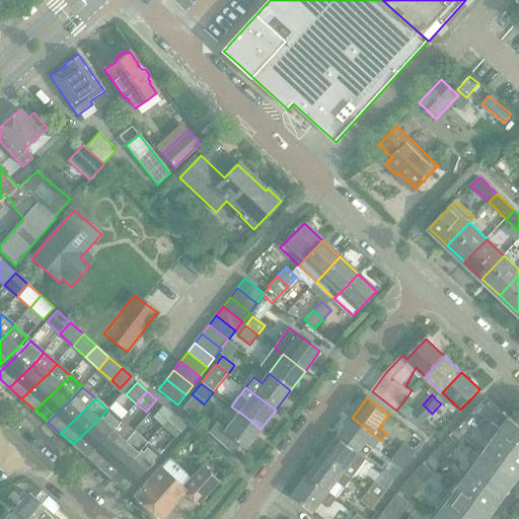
[(403,401),(396,411),(409,419),(416,412),(403,401)]
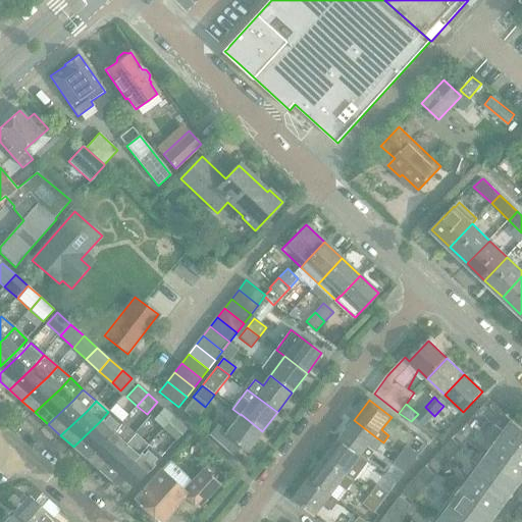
[(163,407),(153,419),(163,428),(173,417),(163,407)]
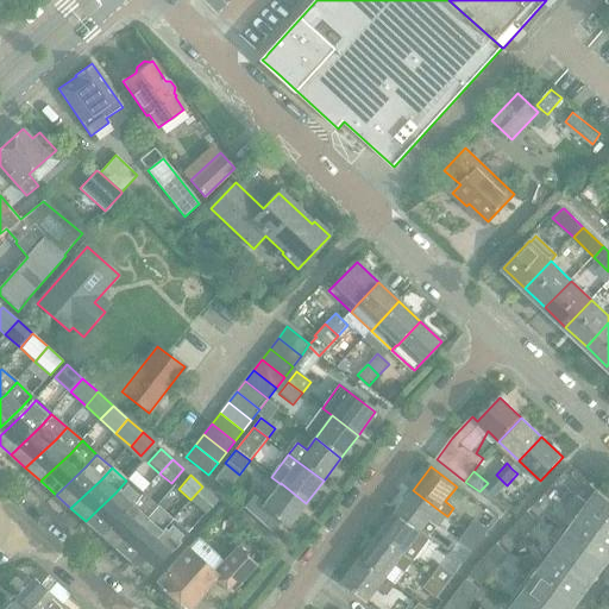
[(479,491),(485,496),(491,490),(496,496),(507,485),(496,475),(488,483),(479,491)]
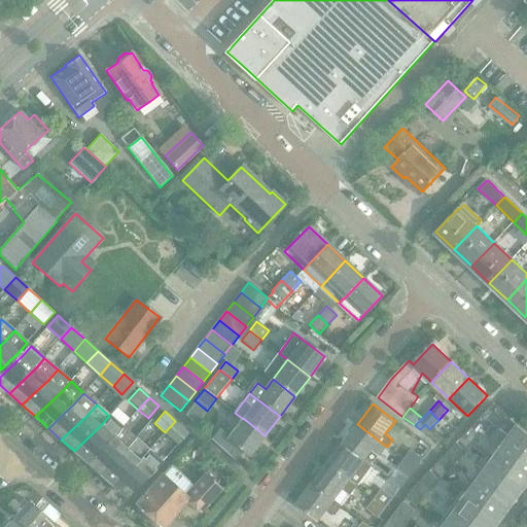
[(74,451),(86,462),(113,437),(123,427),(109,416),(100,426),(74,451)]
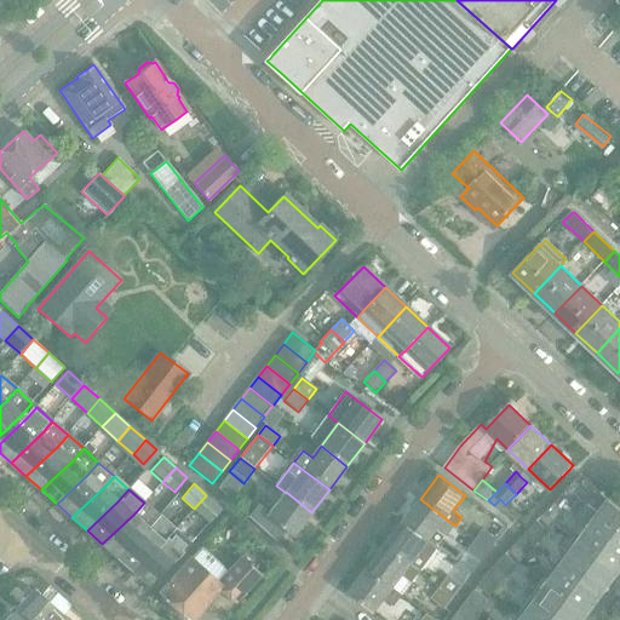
[(286,492),(286,493),(269,515),(258,506),(250,517),(259,526),(279,540),(286,529),(294,535),(311,512),(286,492)]
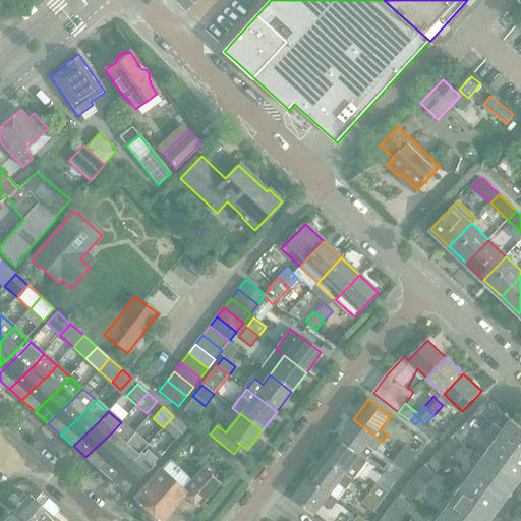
[(176,440),(187,428),(173,416),(163,427),(176,440)]
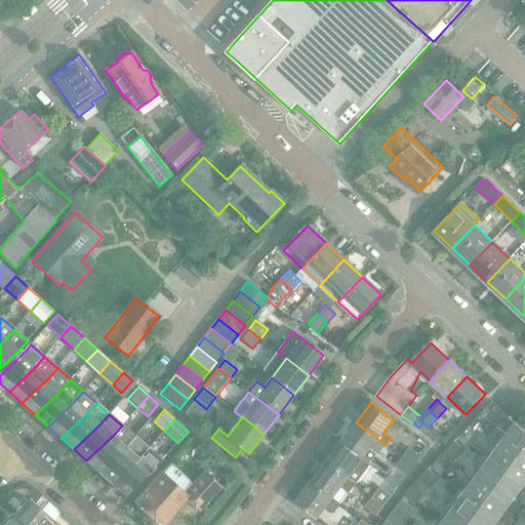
[(363,459),(371,448),(379,454),(387,445),(386,445),(378,440),(356,422),(341,442),(363,459)]
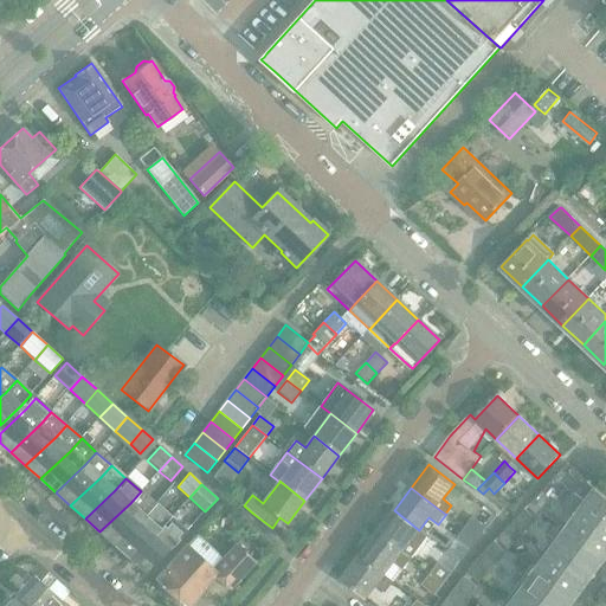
[(572,605),(605,560),(605,496),(594,488),(585,500),(575,492),(563,510),(572,516),(563,528),(505,605),(572,605)]
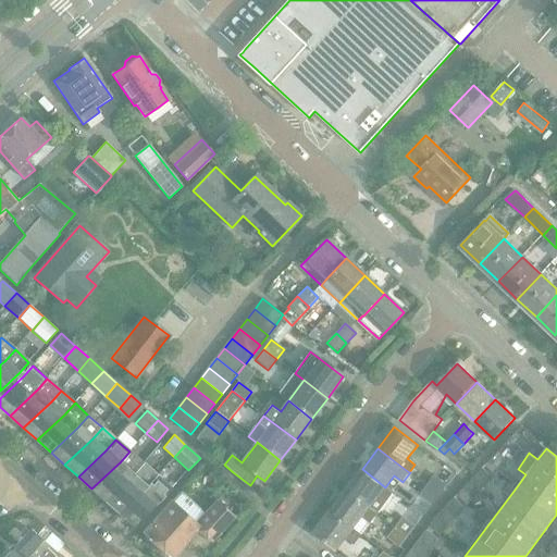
[(91,489),(106,500),(134,474),(144,463),(130,452),(120,462),(91,489)]
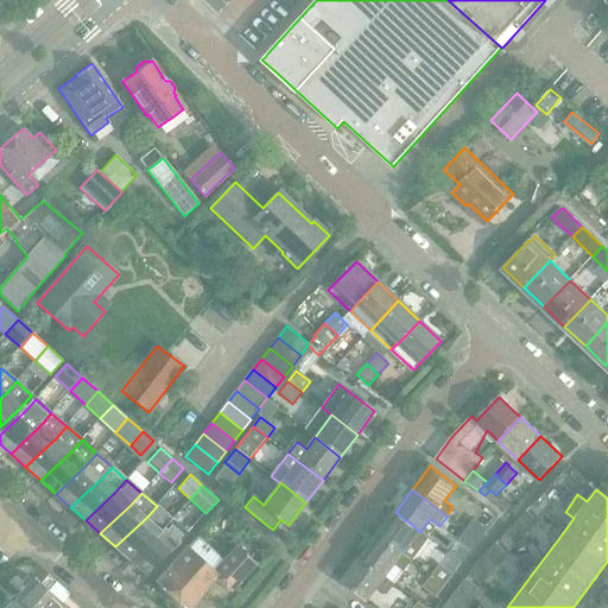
[(533,505),(530,507),(540,518),(545,513),(533,505)]
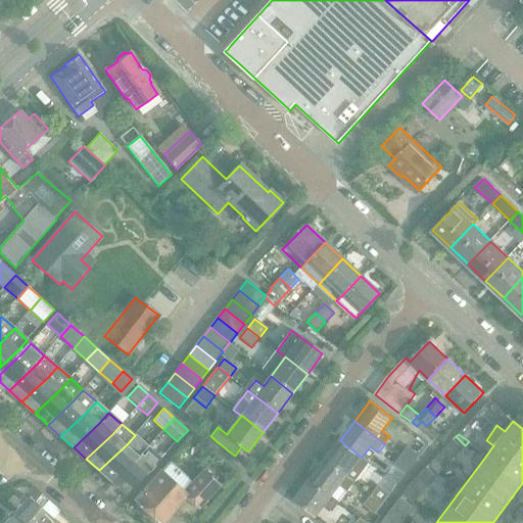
[(99,470),(112,481),(139,458),(148,447),(135,435),(126,445),(99,470)]
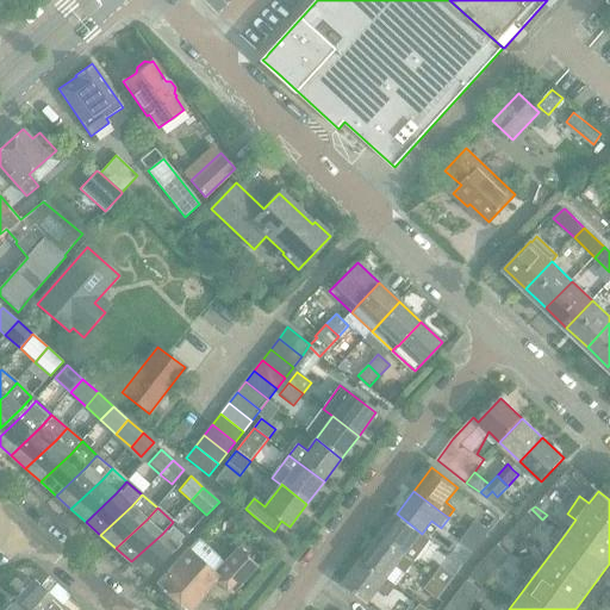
[(529,512),(502,542),(512,552),(540,522),(529,512)]
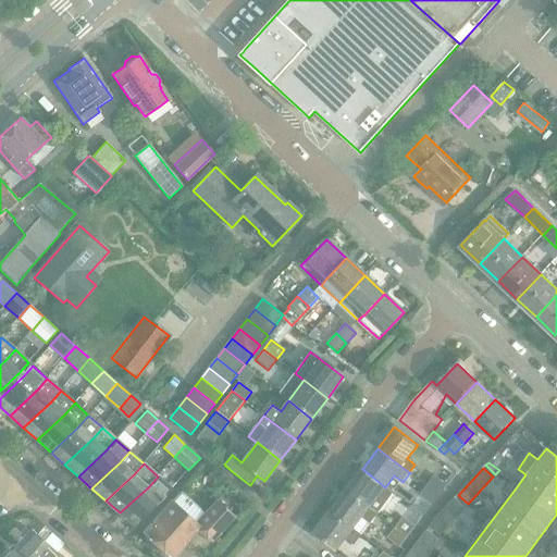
[(394,493),(385,487),(362,469),(346,490),(379,514),(394,493)]
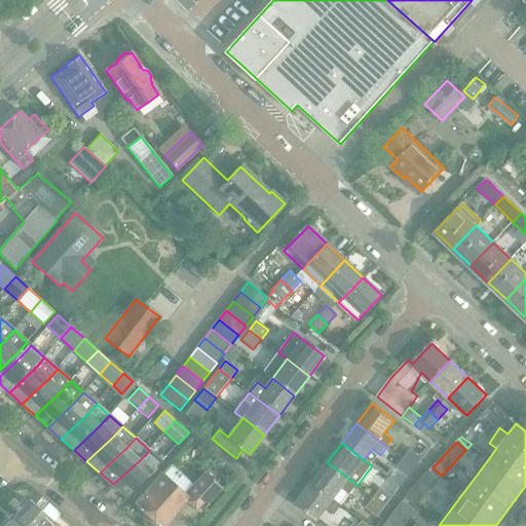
[(422,457),(411,448),(403,458),(415,467),(422,457)]
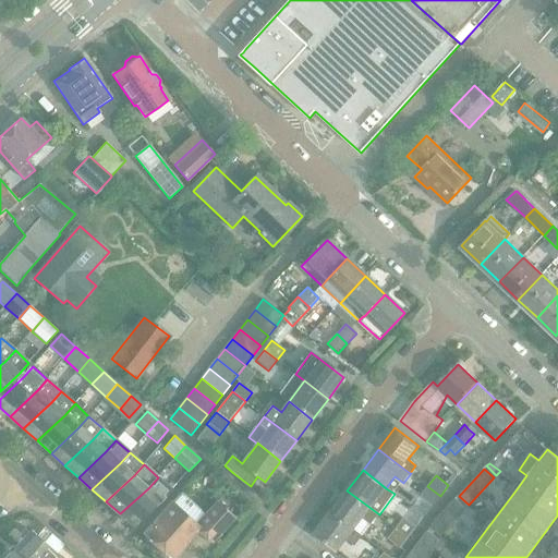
[(164,499),(172,489),(158,477),(148,488),(120,513),(134,526),(164,499)]
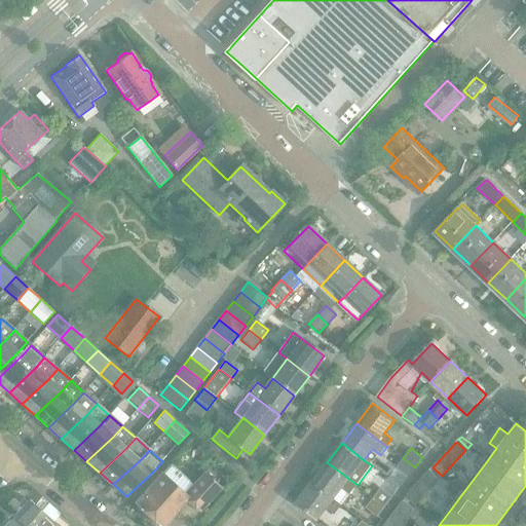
[(396,467),(408,477),(415,467),(403,458),(396,467)]
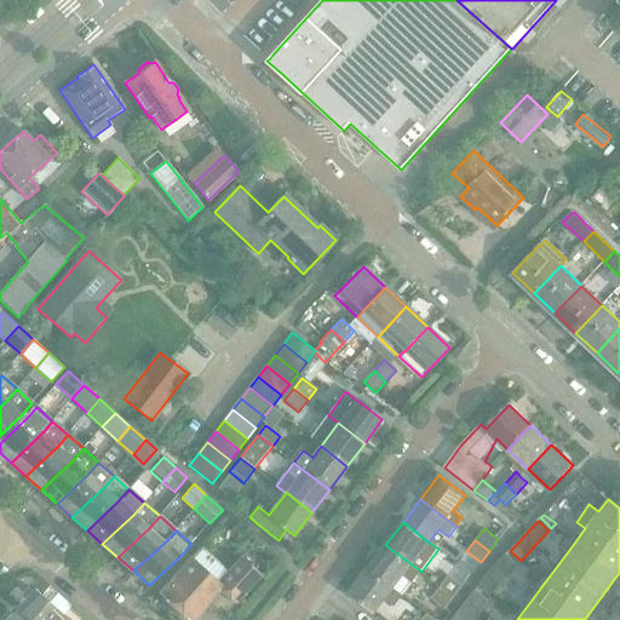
[(405,575),(413,583),(422,572),(385,545),(368,568),(394,589),(405,575)]
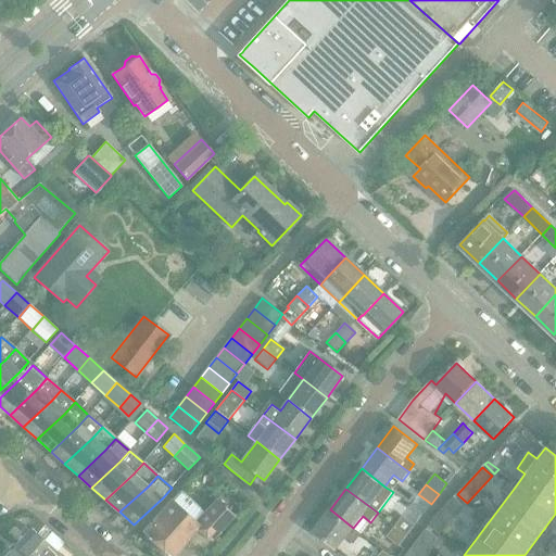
[(235,515),(214,497),(202,510),(180,490),(142,532),(168,555),(173,555),(198,529),(211,541),(235,515)]
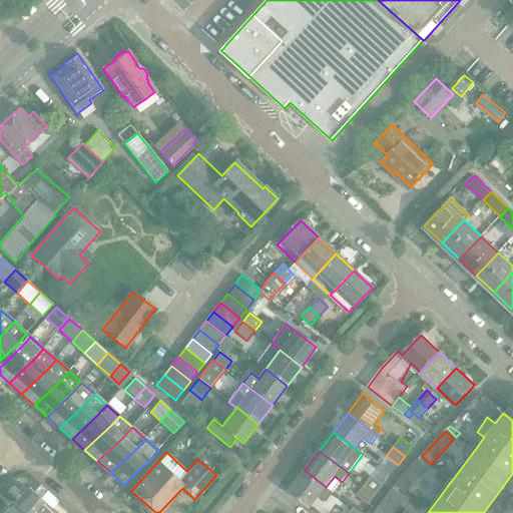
[(405,474),(400,480),(395,485),(406,493),(413,483),(429,467),(419,459),(405,474)]
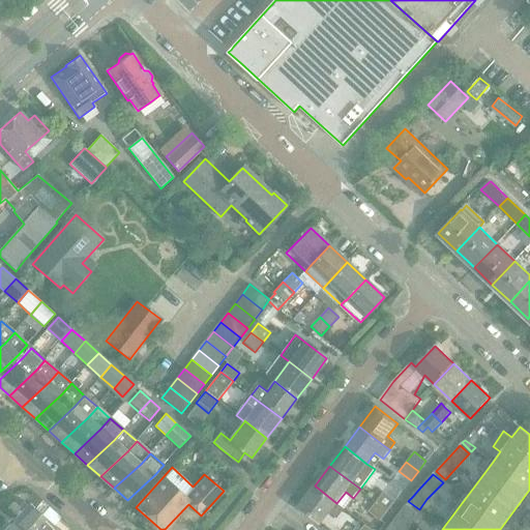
[(336,503),(315,486),(299,506),(322,523),(330,511),(339,518),(345,508),(336,503)]
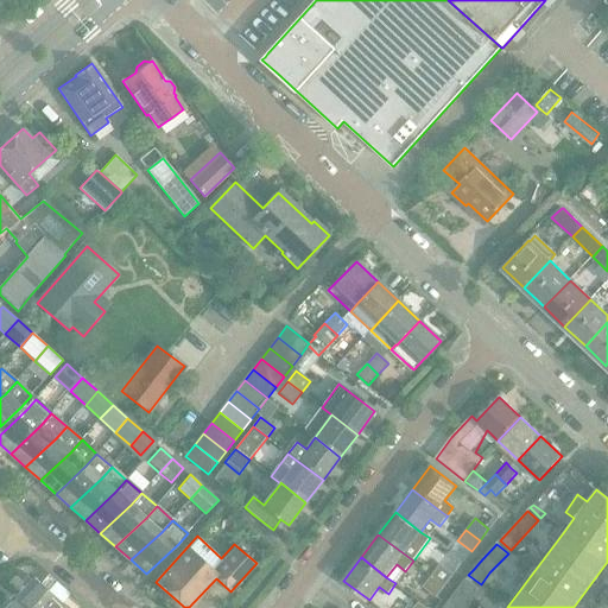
[(453,576),(438,565),(431,575),(445,586),(453,576)]
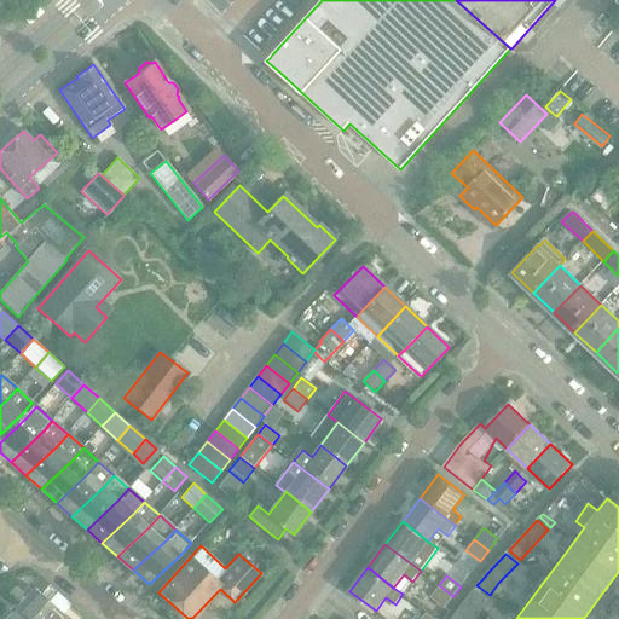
[(41,578),(33,588),(63,614),(71,605),(48,585),(41,578)]
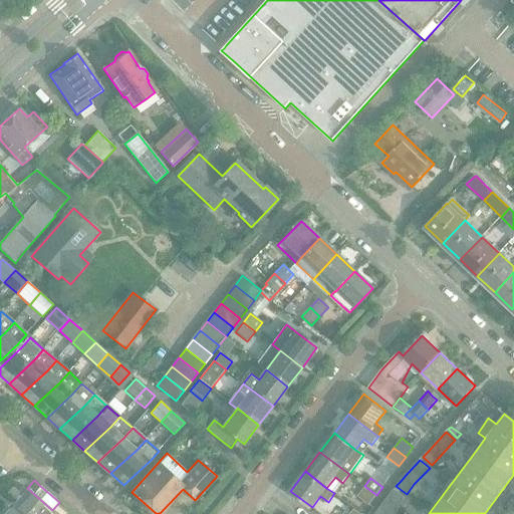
[(356,496),(368,505),(376,495),(364,486),(356,496)]
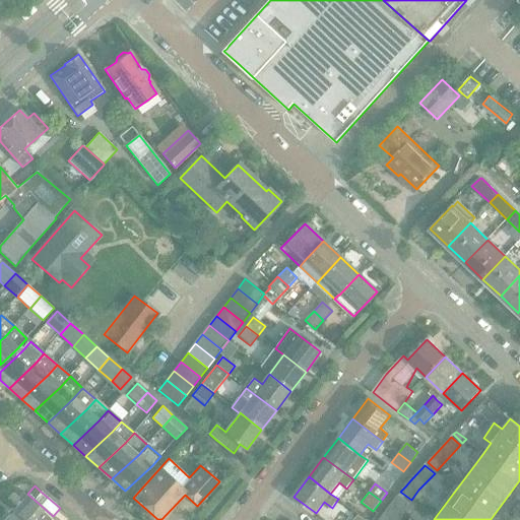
[(20,499),(22,500),(13,510),(24,519),(56,519),(53,516),(27,494),(26,495),(24,494),(20,499)]
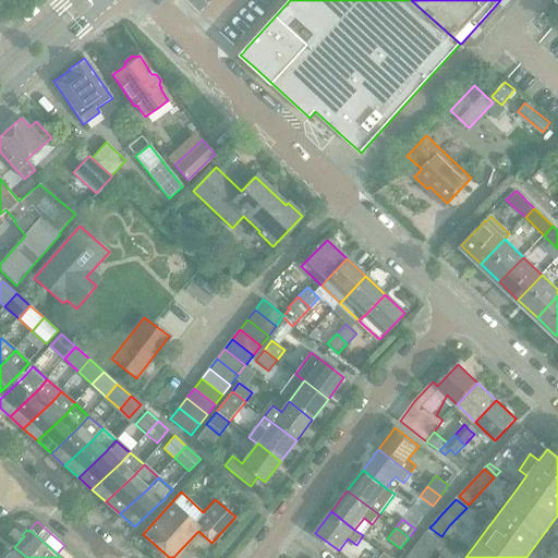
[(427,531),(405,557),(425,557),(438,540),(427,531)]
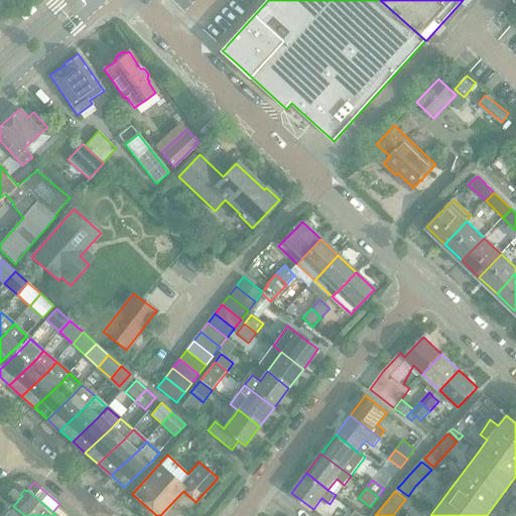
[(7,510),(9,511),(3,515),(24,515),(13,506),(12,506),(11,505),(7,510)]
